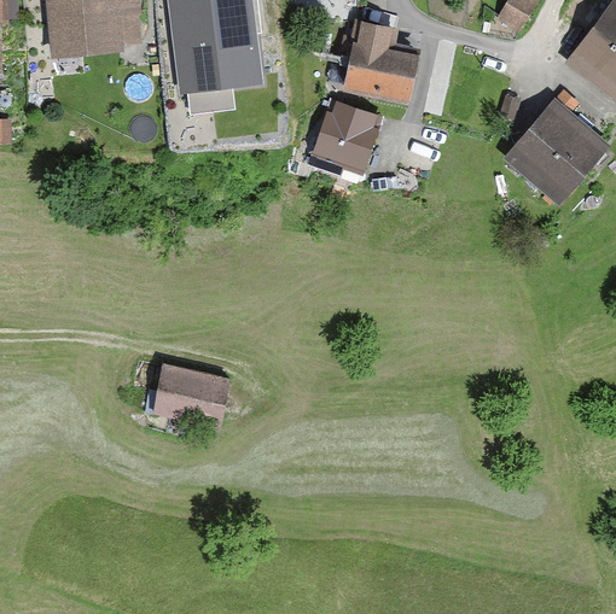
[(0,80),(1,80),(0,52),(0,24),(11,23),(9,0),(0,0),(0,80)]
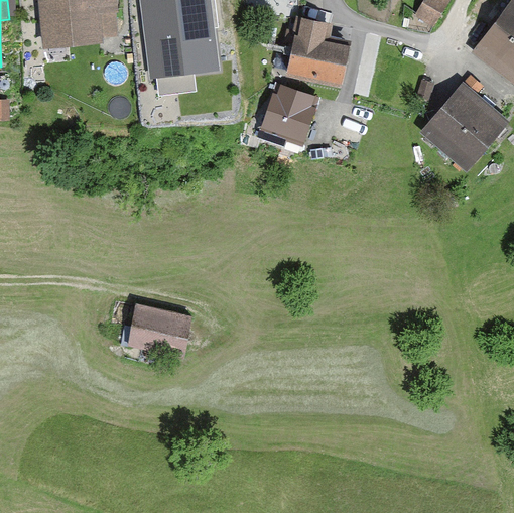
[(39,0),(44,50),(100,45),(97,15),(118,13),(116,0),(39,0)]
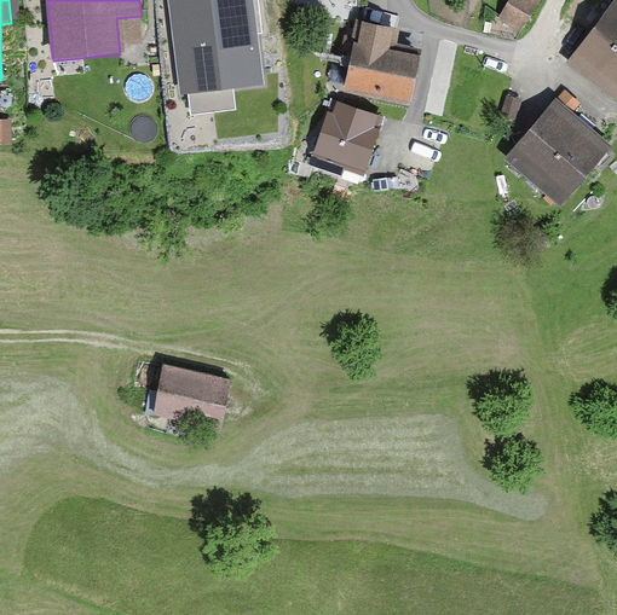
[(166,0),(178,93),(186,93),(232,87),(261,83),(249,0),(166,0)]
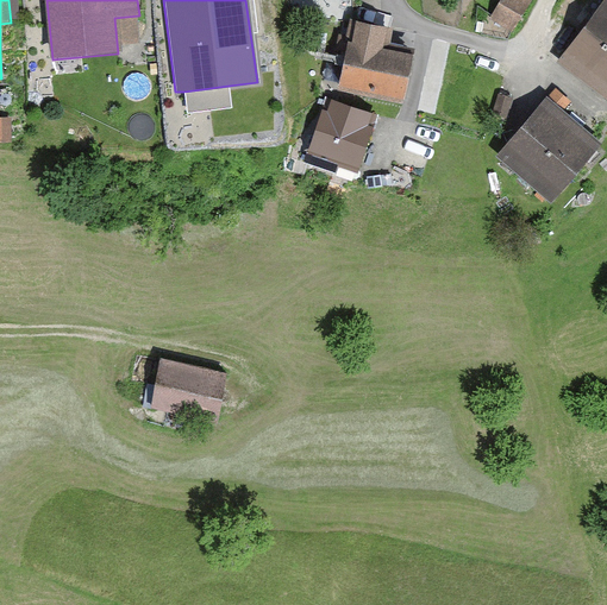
[(499,0),(490,14),(511,27),(529,0),(499,0)]
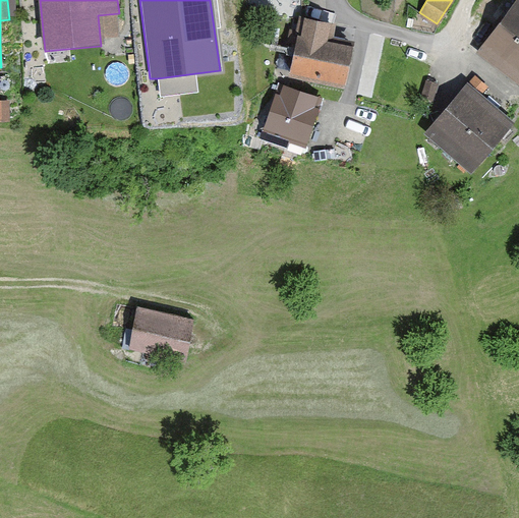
[(518,2),(517,1),(497,26),(518,44),(518,2)]
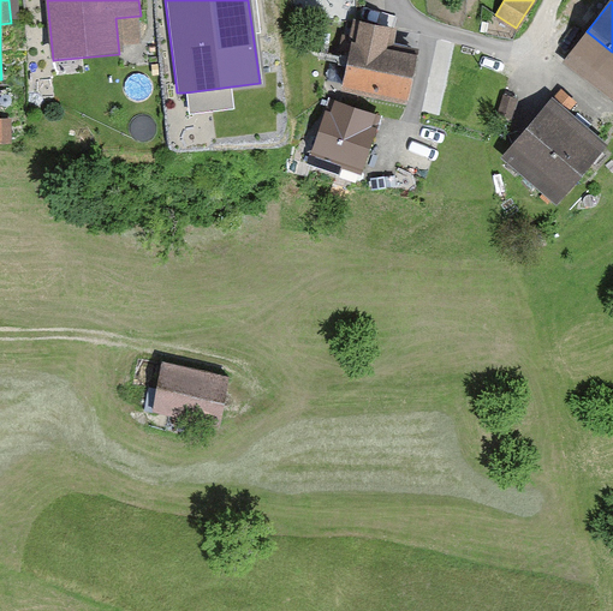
[(391,30),(356,22),(352,37),(340,34),(337,49),(349,52),(340,93),(405,107),(417,55),(387,48),(391,30)]
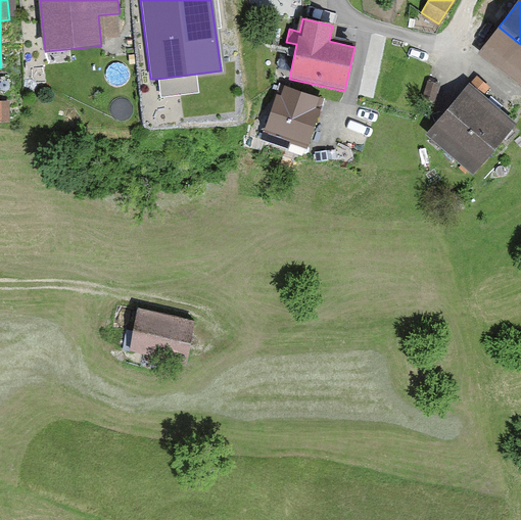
[(520,44),(499,27),(477,54),(520,88),(520,44)]
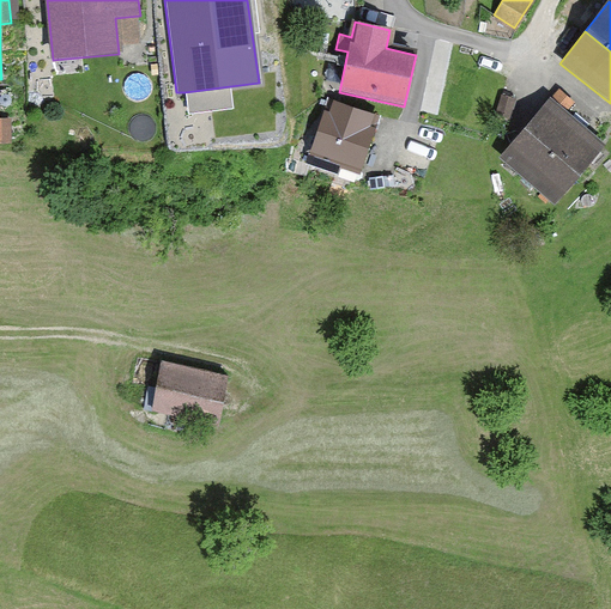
[(230,86),(185,92),(187,113),(233,108),(230,86)]
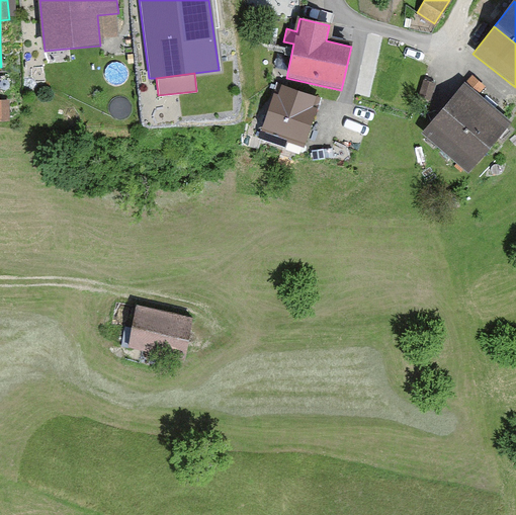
[(487,87),(470,74),(419,135),(466,175),(511,124),(479,97),(487,87)]
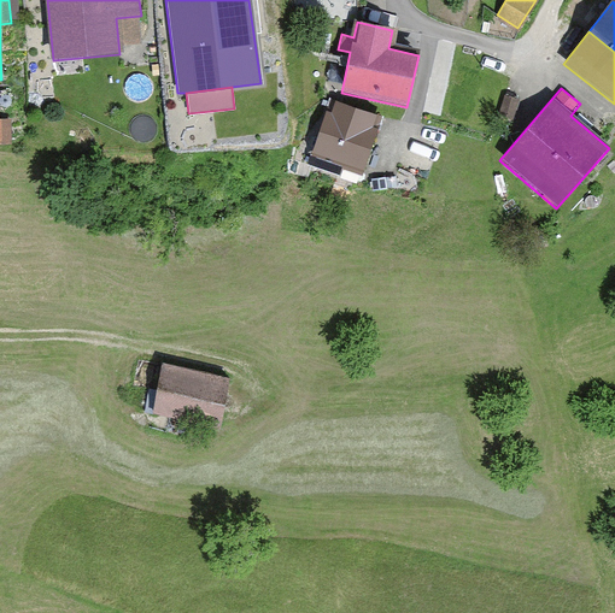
[(504,92),(498,113),(511,117),(517,95),(504,92)]
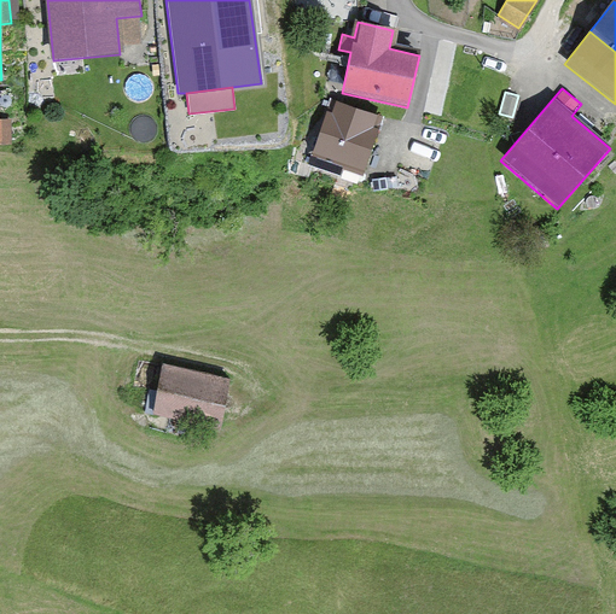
[(9,94),(3,93),(0,94),(0,105),(5,107),(10,105),(11,99),(9,94)]
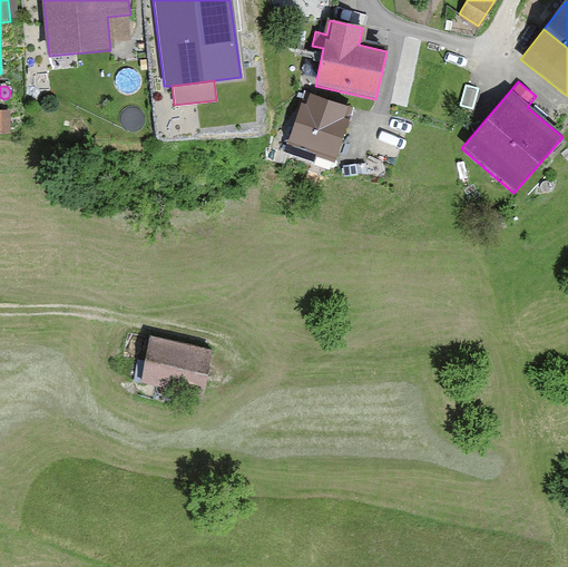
[(354,108),(302,91),(282,153),(311,163),(313,155),(335,163),(354,108)]
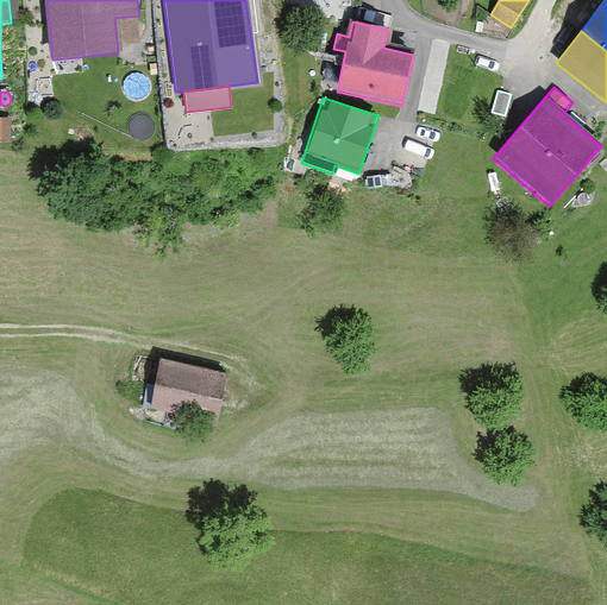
[(11,117),(0,115),(0,142),(10,143),(11,117)]
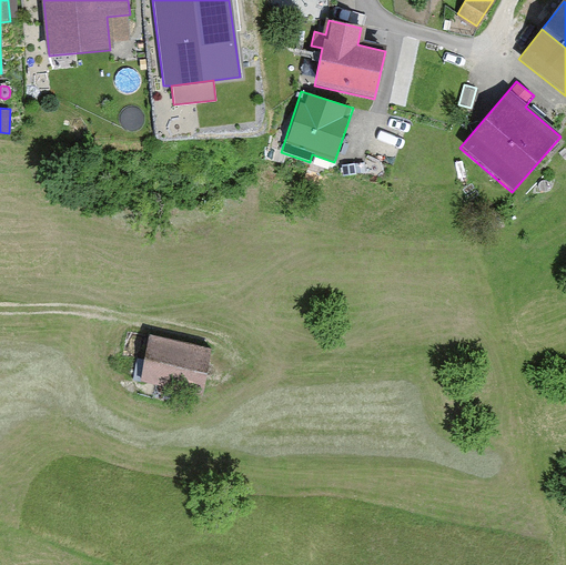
[(353,163),(342,164),(343,175),(354,174),(353,163)]
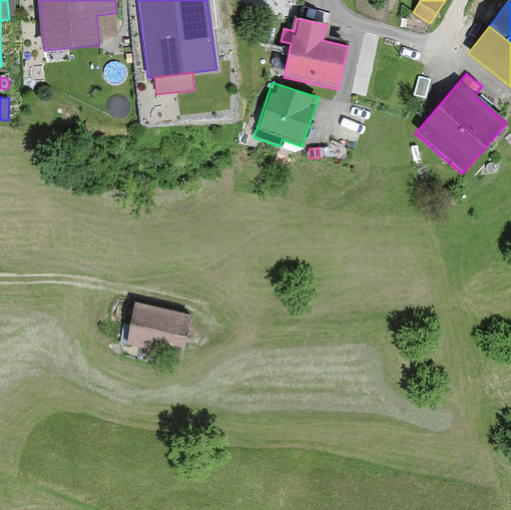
[(449,189),(436,194),(442,209),(454,204),(449,189)]
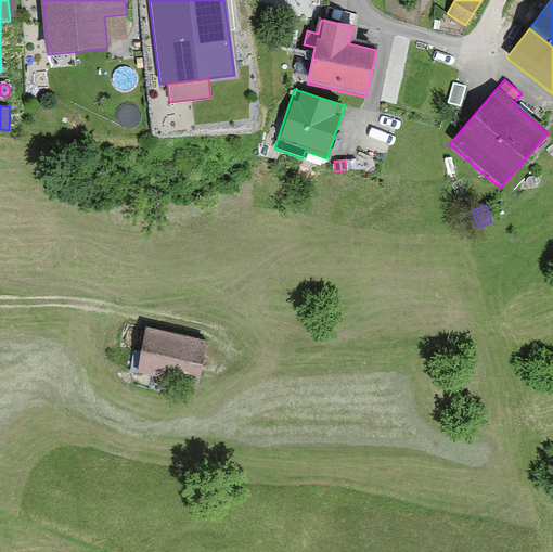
[(207,346),(149,331),(138,371),(196,387),(207,346)]
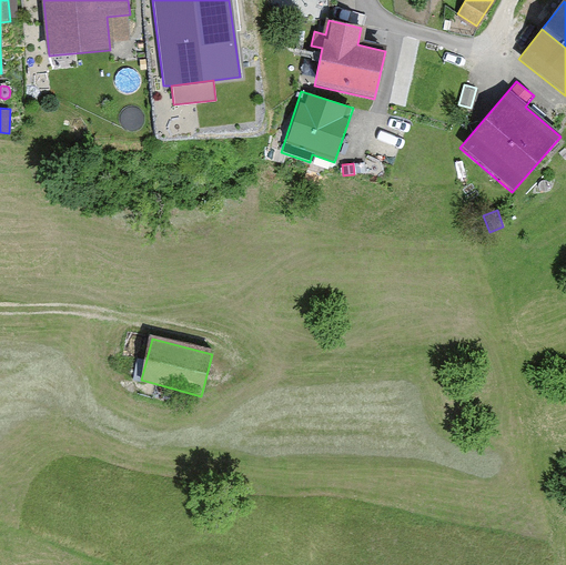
All buildings are outlined.
